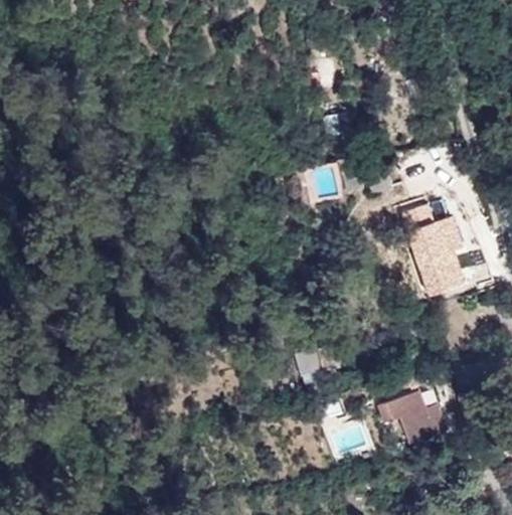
[(402,219),(425,289),(442,284),(444,288),(462,281),(452,250),(465,245),(454,215),(428,225),(423,212),(402,219)]
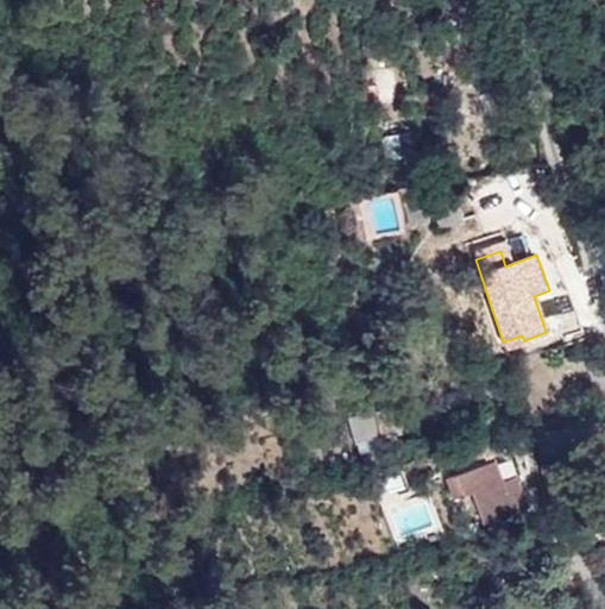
[(559,339),(586,328),(579,303),(550,313),(559,339)]
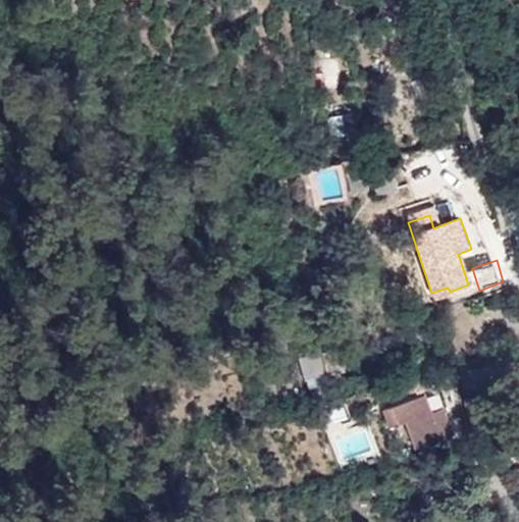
[(448,288),(431,293),(433,300),(450,294),(450,292),(448,288)]
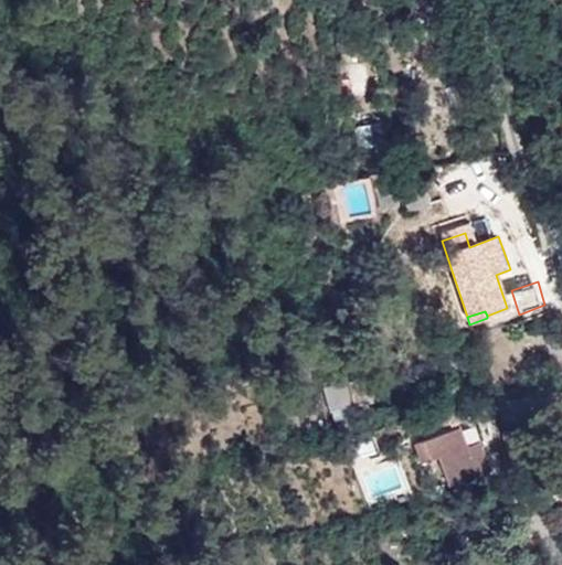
[(369,397),(363,377),(347,383),(346,381),(324,387),(330,413),(324,415),(327,429),(343,425),(339,408),(352,405),(351,403),(369,397)]
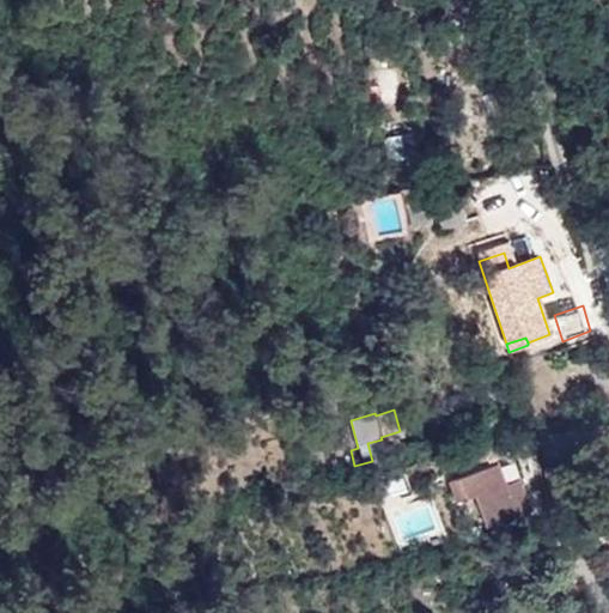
[(517,514),(504,483),(497,462),(448,481),(455,502),(473,495),(485,527),(517,514)]
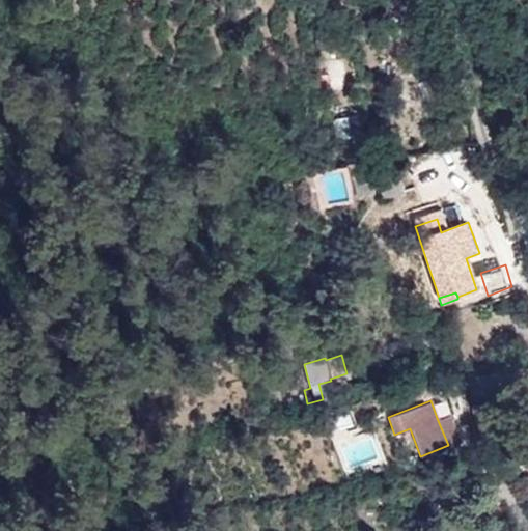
[(448,414),(437,418),(448,445),(459,441),(448,414)]
